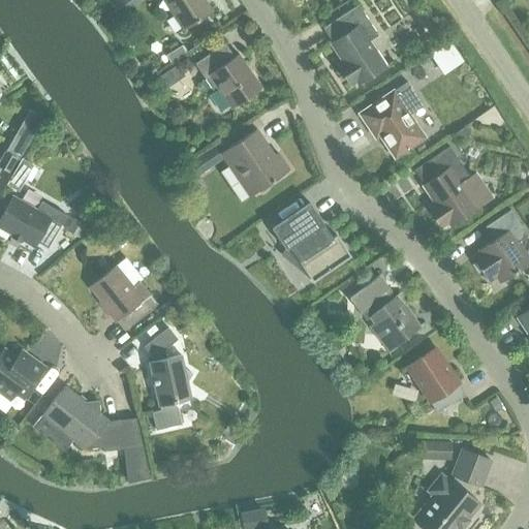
[(164,0),(184,30),(212,11),(204,0),(164,0)]
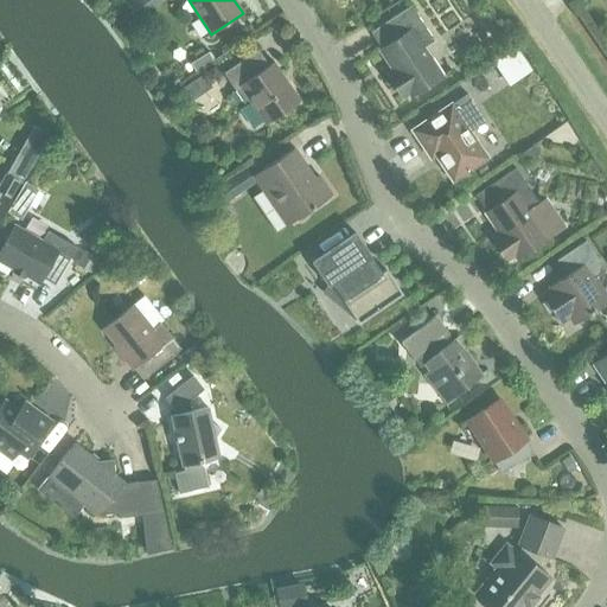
[(434,40),(411,6),(371,32),(382,49),(379,50),(393,70),(387,74),(403,98),(409,95),(410,97),(443,76),(425,48),(434,40)]
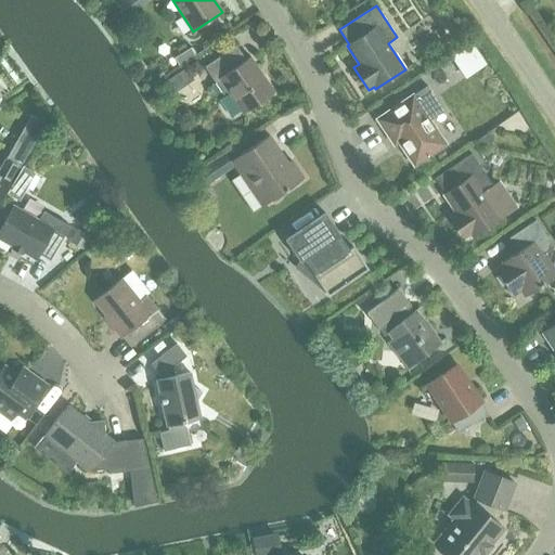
[(228,91),(244,114),(275,92),(250,56),(246,60),(236,46),(205,66),(223,94),(228,91)]
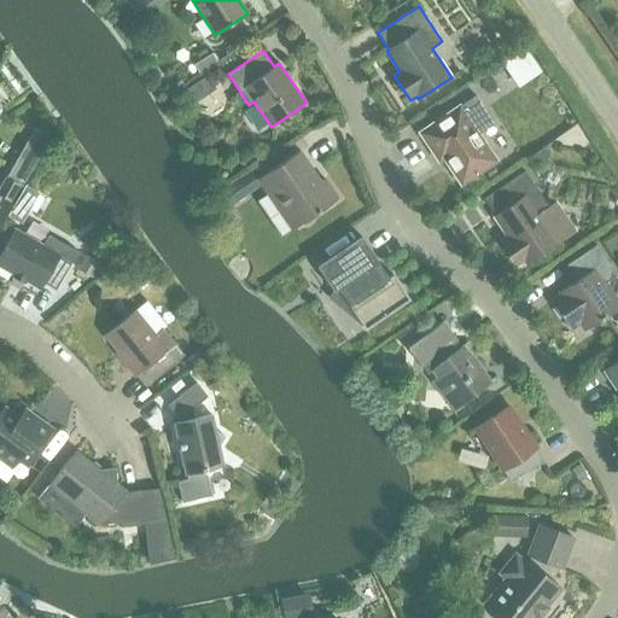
[(197,103),(216,89),(207,76),(187,89),(197,103)]
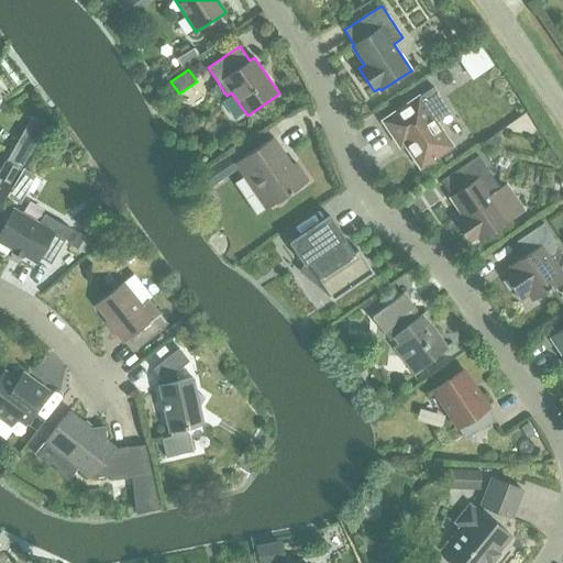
[(419,97),(383,121),(400,147),(405,144),(420,168),(453,146),(437,122),(449,113),(432,88),(420,97),(419,97)]
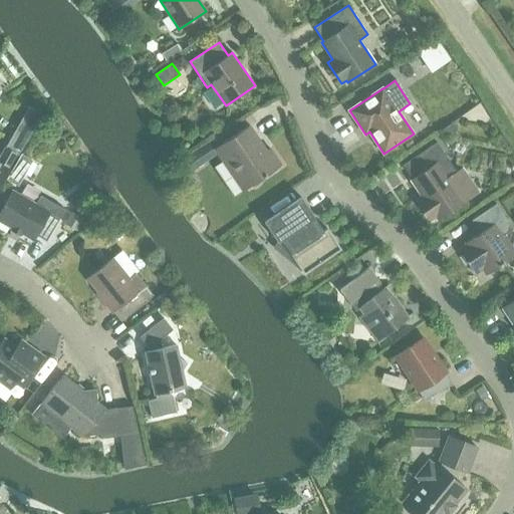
[(6,148),(8,150),(12,152),(16,154),(18,155),(41,114),(28,107),(5,148),(6,148)]
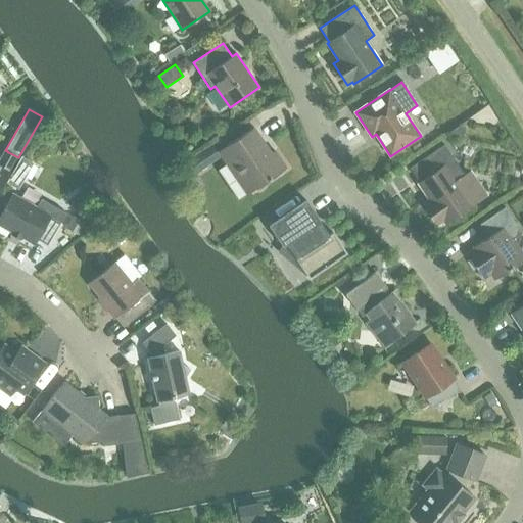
[(219,151),(247,194),(286,168),(275,151),(272,153),(253,128),(219,151)]
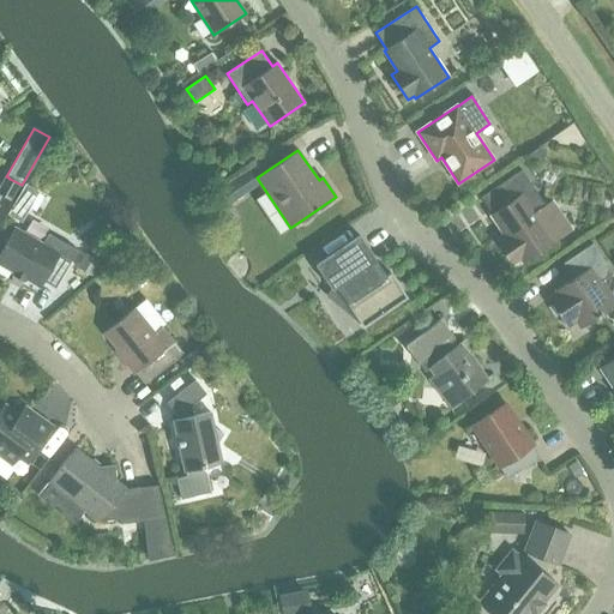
[(230,205),(259,185),(248,170),(221,190),(230,205)]
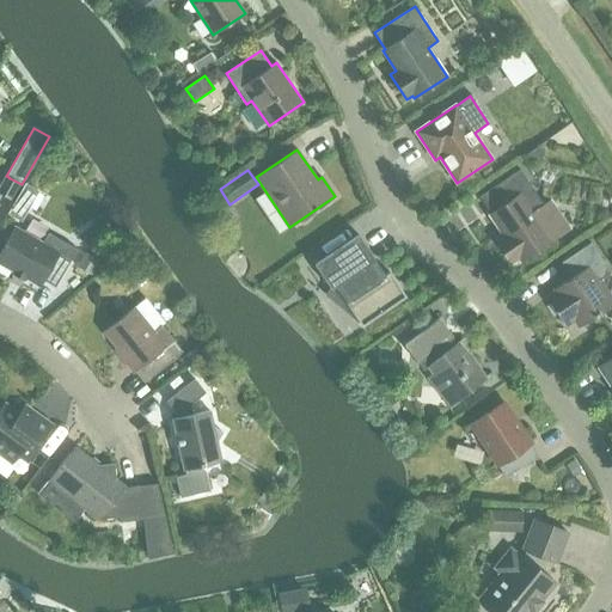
[(479,196),(491,213),(489,214),(502,234),(496,239),(513,263),(519,259),(521,262),(554,239),(534,210),(544,204),(520,170),(479,196)]
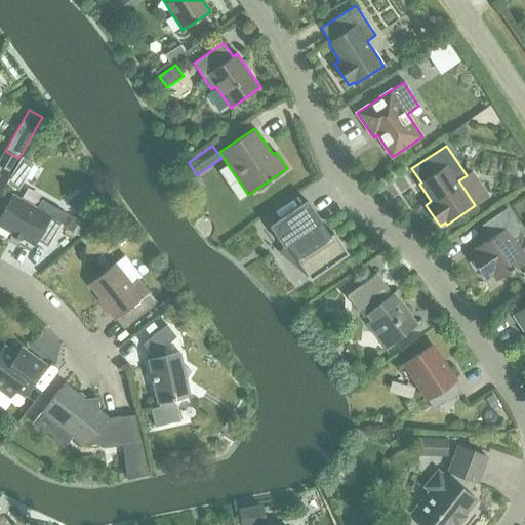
[(8,153),(6,151),(0,160),(0,165),(8,171),(16,157),(12,155),(8,153)]
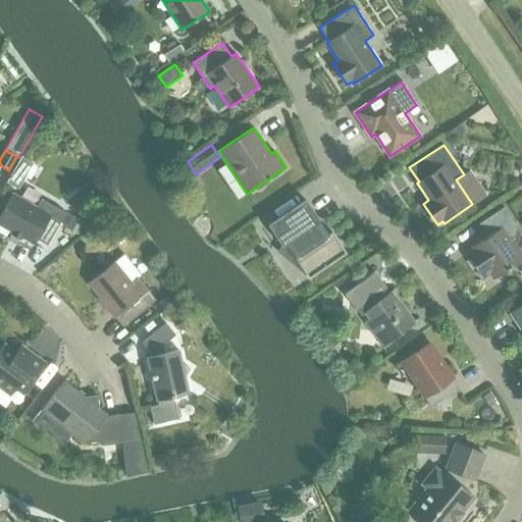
[(22,196),(28,188),(19,183),(27,171),(19,167),(7,188),(22,196)]
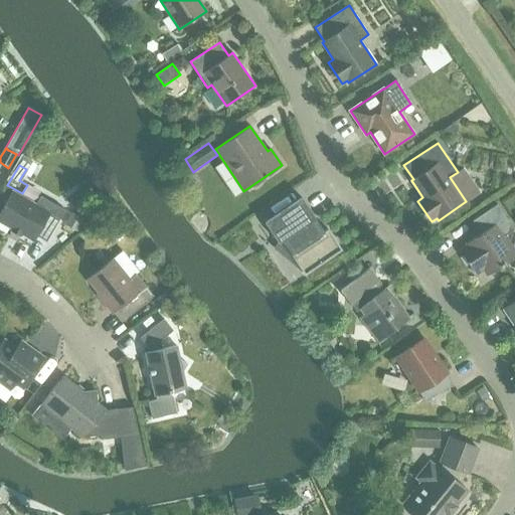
[(36,235),(47,241),(65,209),(41,196),(36,204),(13,191),(0,212),(0,221),(33,240),(36,235)]
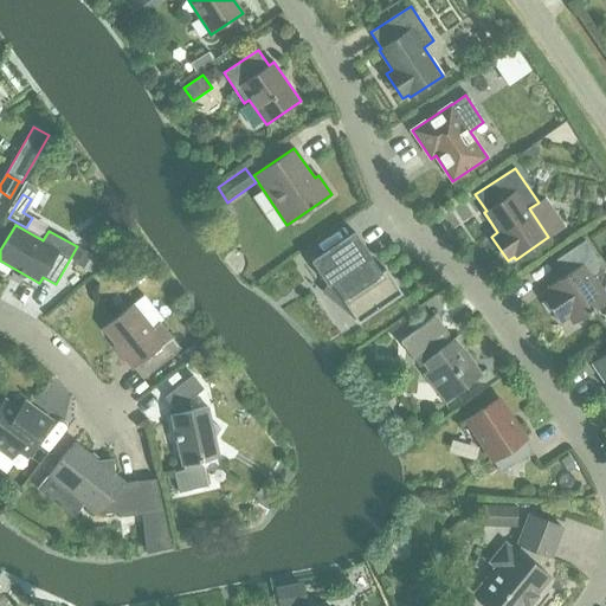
[(355,232),(311,262),(328,287),(333,284),(355,318),(359,323),(403,294),(386,270),(379,275),(368,259),(372,257),(355,232)]
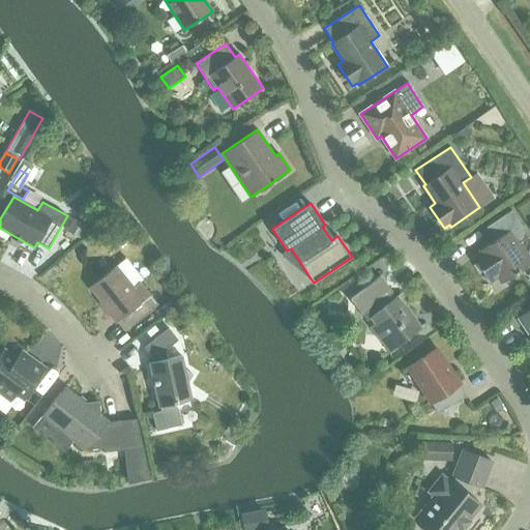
[(473,258),(490,282),(498,276),(503,284),(521,271),(519,268),(529,260),(529,258),(520,243),(529,236),(512,210),(487,227),(497,242),(473,258)]
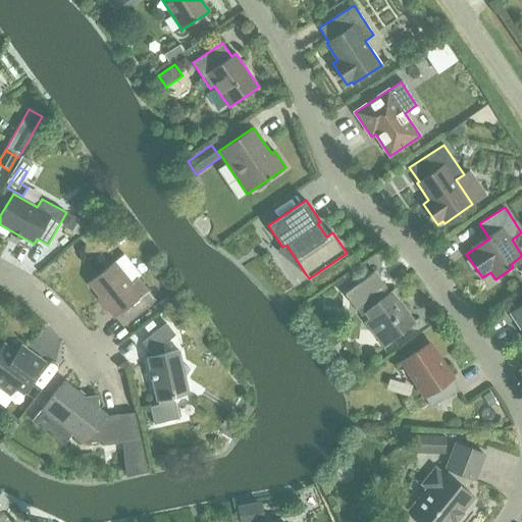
[(120,313),(128,322),(156,300),(138,277),(132,282),(114,261),(89,282),(105,304),(104,305),(114,318),(120,313)]
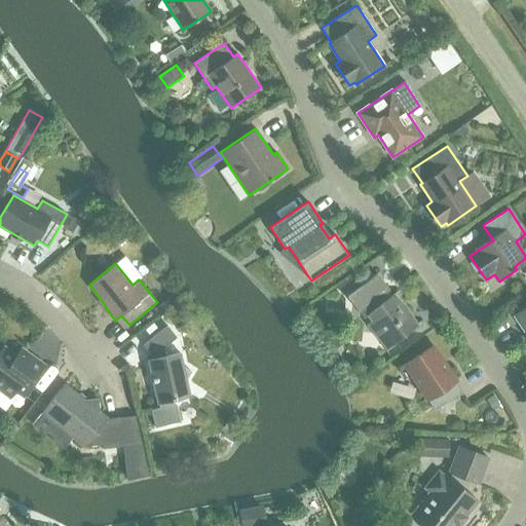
[(369,315),(391,345),(418,326),(402,304),(395,303),(390,298),(391,298),(385,290),(388,288),(378,273),(348,297),(365,318),(369,315)]
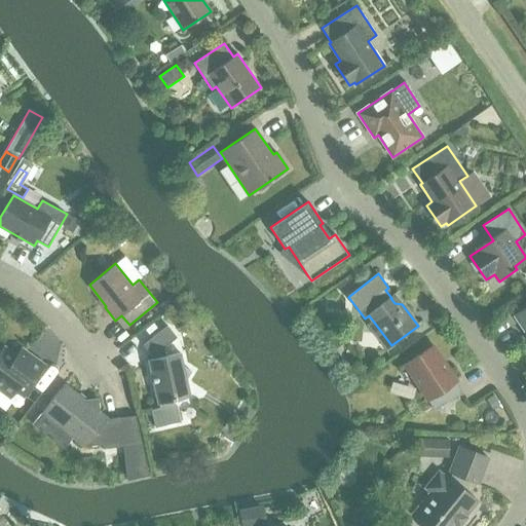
[(525,306),(515,314),(525,331),(525,306)]
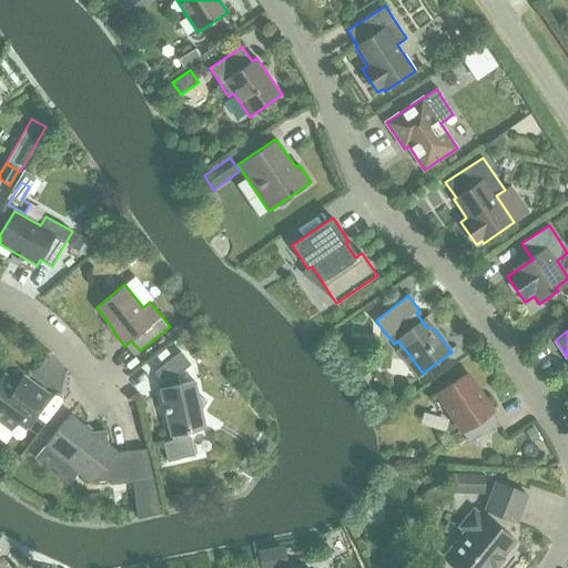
[(172,435),(173,440),(163,443),(168,462),(195,455),(191,436),(190,436),(189,432),(205,427),(195,381),(179,385),(178,376),(191,364),(181,352),(154,372),(165,385),(166,384),(166,387),(160,389),(171,435),(172,435)]
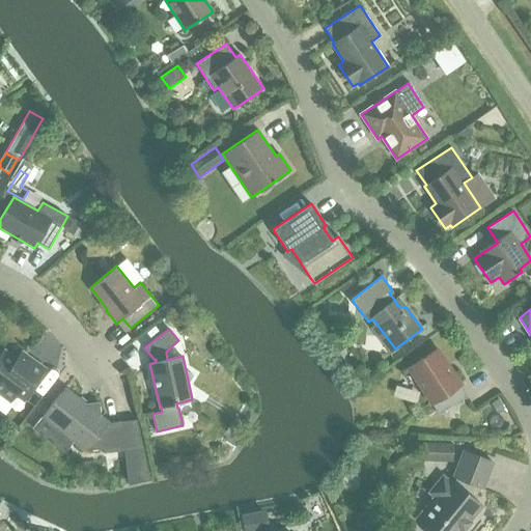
[(409,368),(439,414),(467,396),(459,385),(460,384),(438,350),(409,368)]
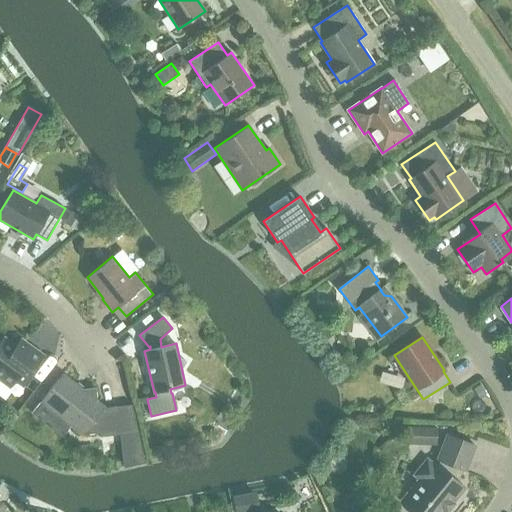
[(0,378),(11,386),(16,379),(23,385),(44,356),(21,340),(16,347),(4,338),(0,343),(0,378)]
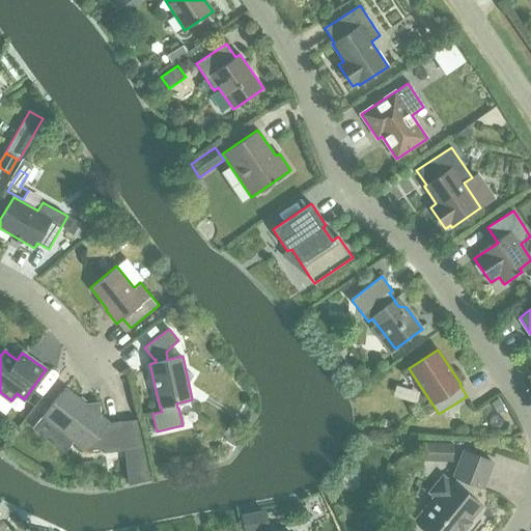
[(389,381),(386,392),(411,399),(414,388),(389,381)]
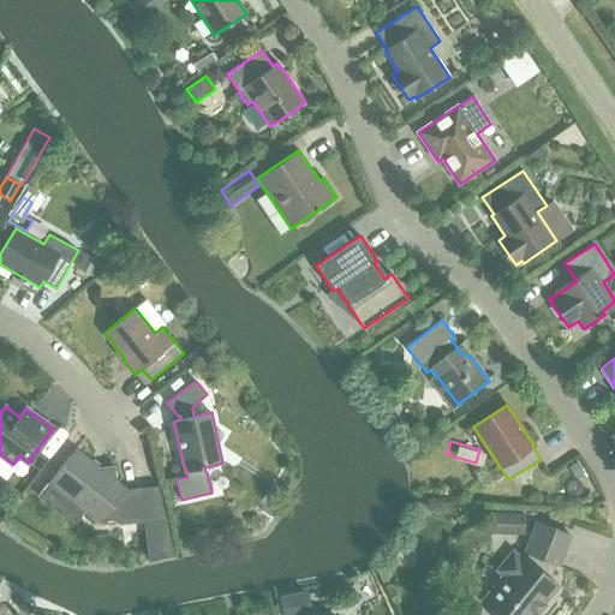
[(49,482),(101,521),(119,520),(120,525),(145,521),(142,488),(118,490),(115,466),(99,467),(76,449),(49,482)]
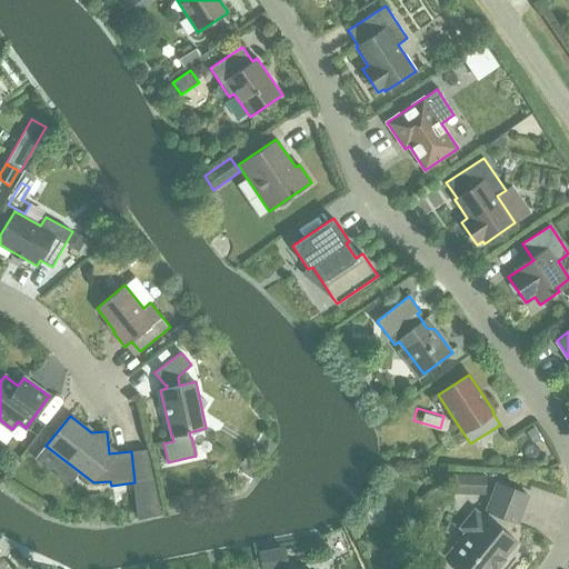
[(449,561),(458,568),(493,568),(517,541),(509,535),(513,521),(517,522),(528,495),(498,483),(487,511),(492,513),(489,519),(486,516),(483,519),(475,512),(463,527),(471,533),(449,561)]
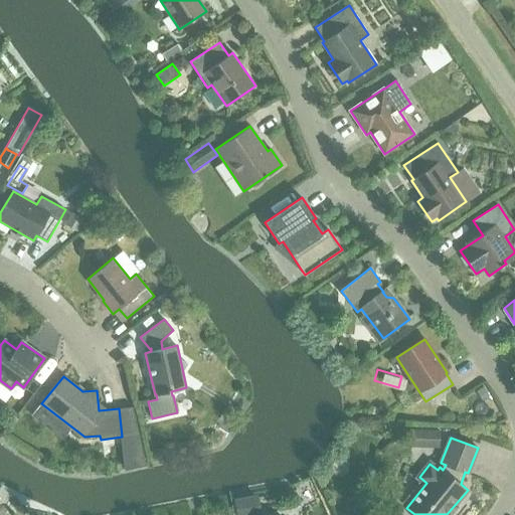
[(141,448),(127,452),(132,470),(146,466),(141,448)]
